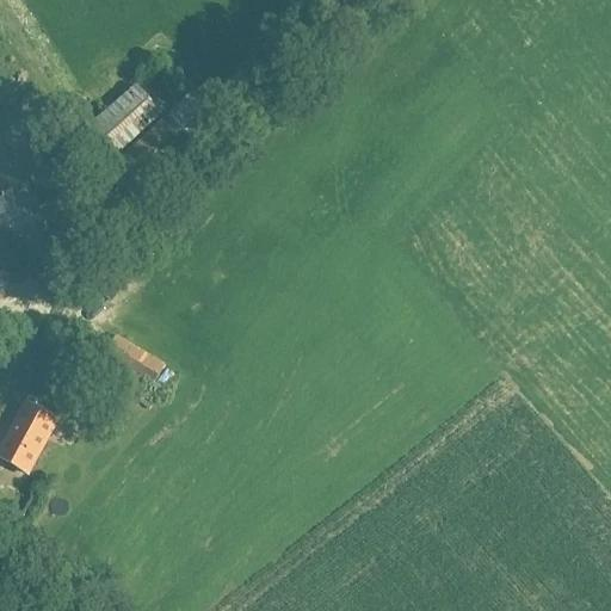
[(117,154),(161,116),(173,105),(166,97),(171,93),(165,86),(160,90),(148,75),(91,125),(117,154)]
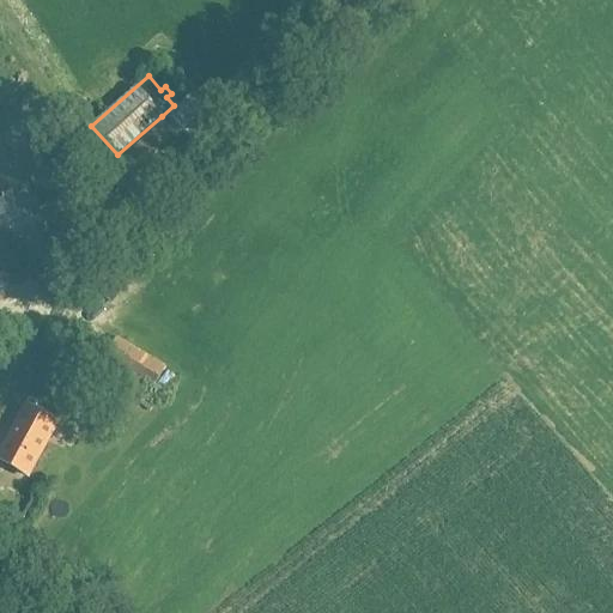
[(146,189),(190,150),(222,122),(195,93),(121,159),(146,189)]
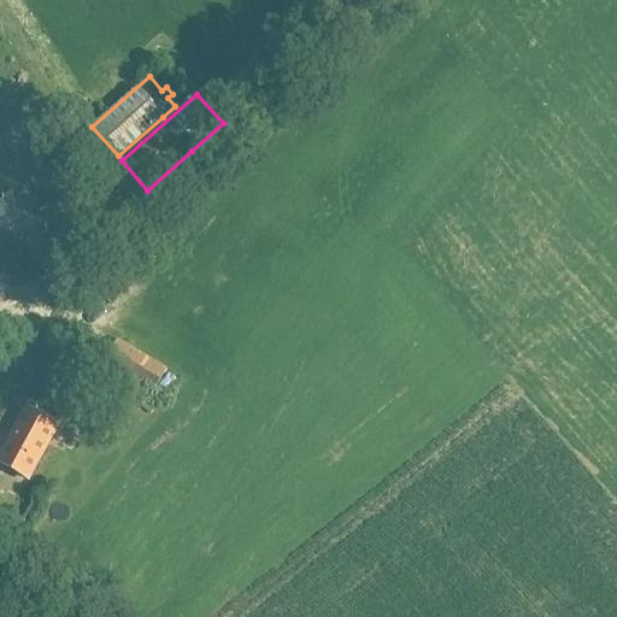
[(0,230),(4,242),(37,231),(25,193),(0,200),(0,230)]
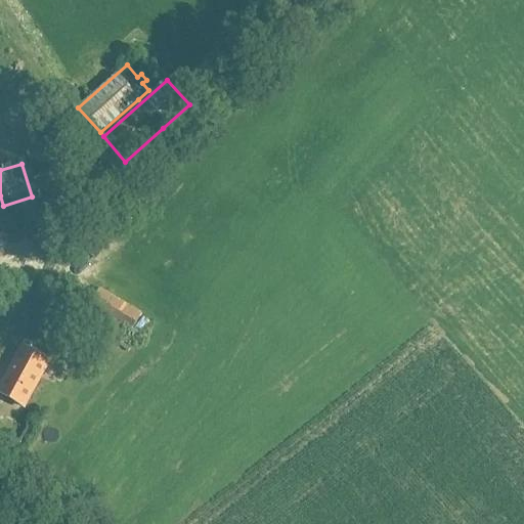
[(144,316),(102,289),(90,307),(133,334),(144,316)]
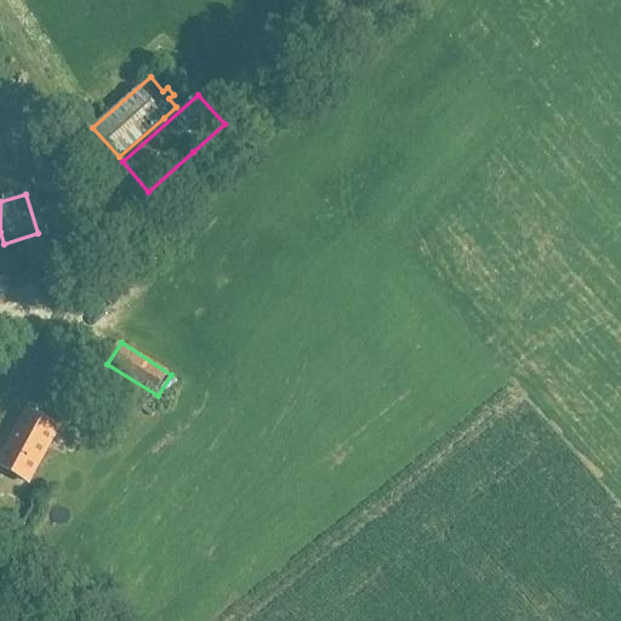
[(0,465),(29,483),(60,428),(26,409),(0,454),(0,465)]
